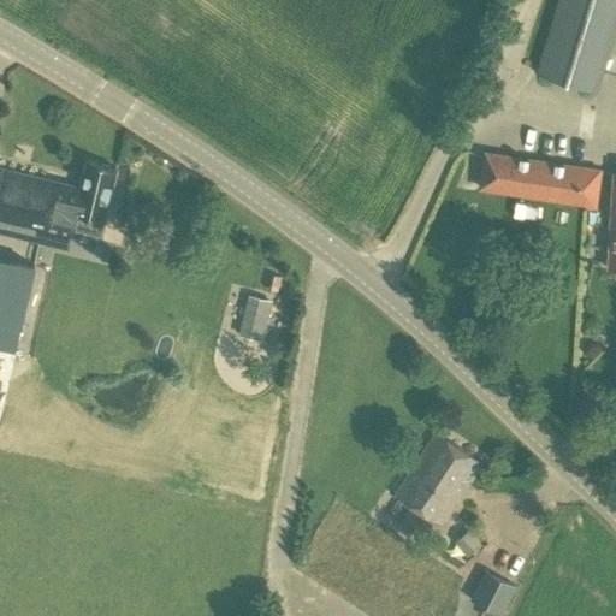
[(596,90),(615,23),(615,0),(560,0),(538,73),(596,90)]
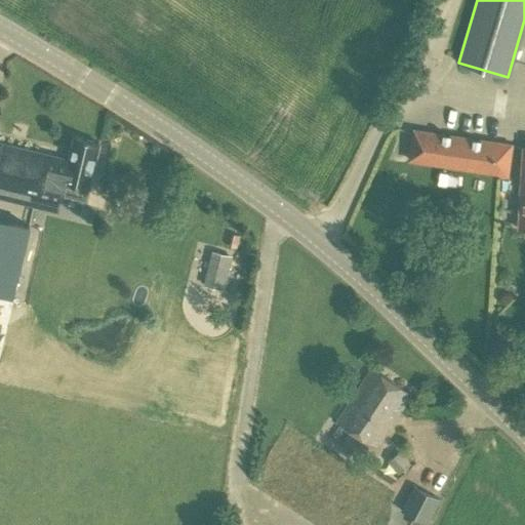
[(509,176),(514,144),(412,127),(407,161),(509,176)]
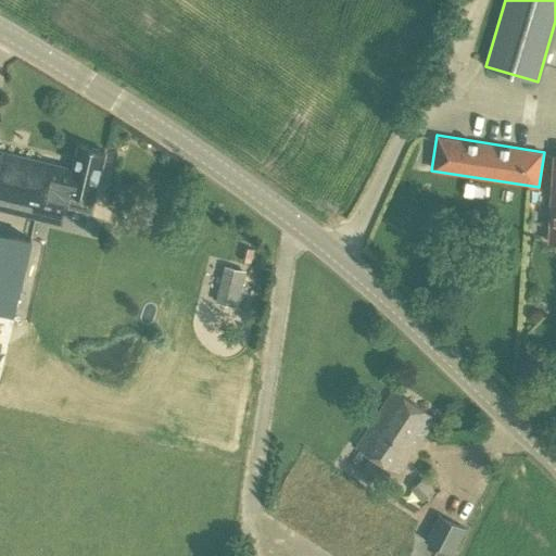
[(43,202),(90,213),(105,152),(78,146),(73,168),(0,151),(0,199),(41,210),(43,202)]
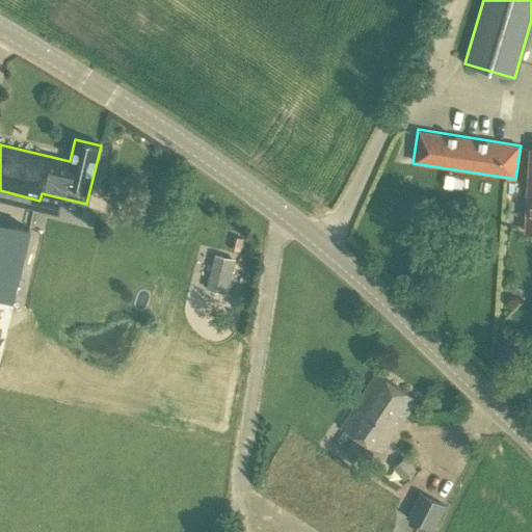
[(30,232),(0,224),(0,300),(12,303),(30,232)]
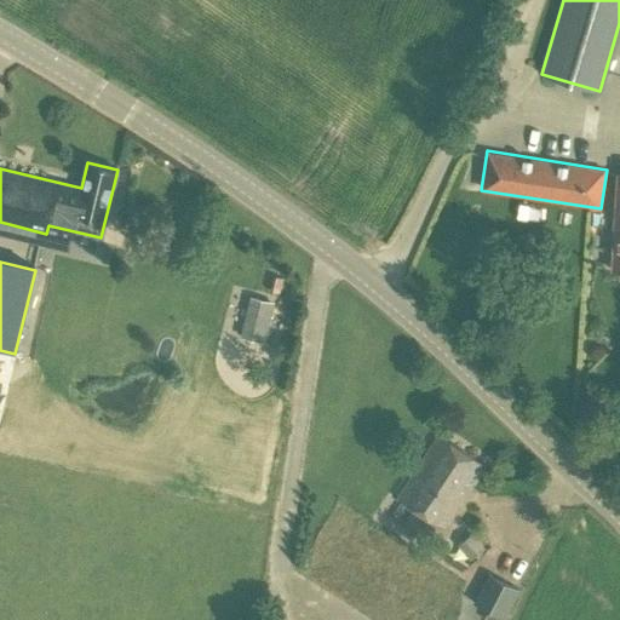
[(244,294),(229,357),(263,365),(277,302),(244,294)]
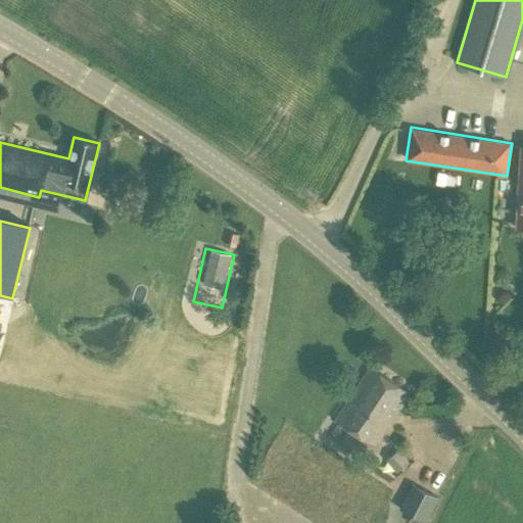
[(374,445),(409,393),(371,368),(336,420),(374,445)]
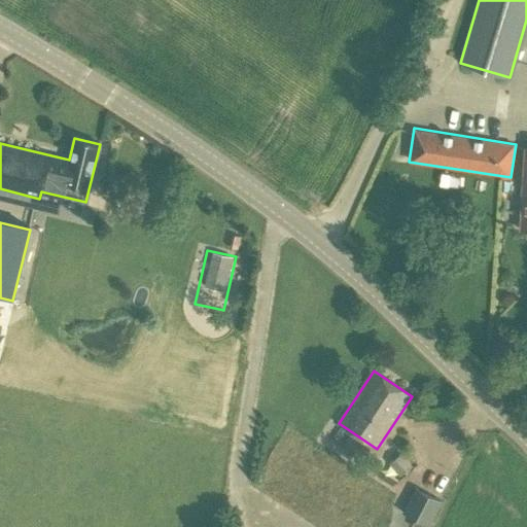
[(429,525),(442,500),(415,487),(402,512),(415,519),(412,526),(414,526),(423,526),(425,524),(429,525)]
